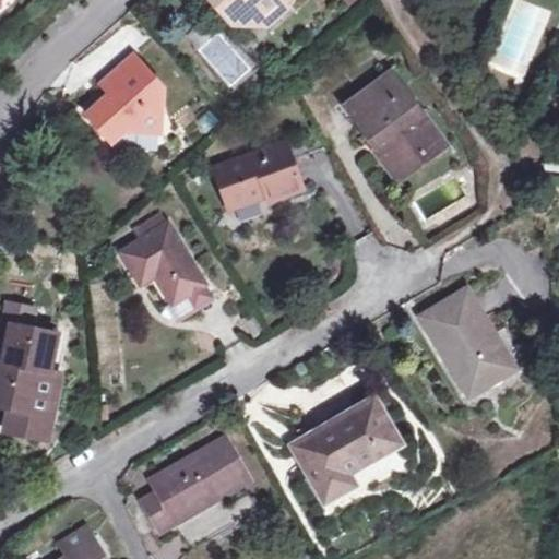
[(207,0),(217,11),(225,6),(219,0),(207,0)]
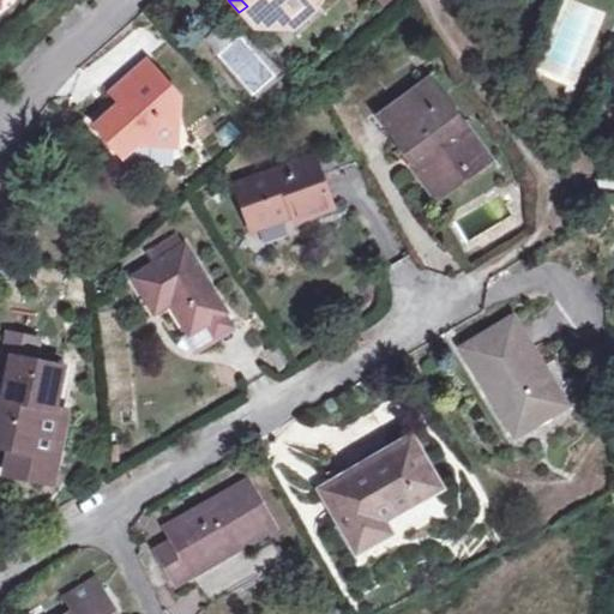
[(241,0),(247,6),(239,12),(256,32),(274,32),(307,2),(311,6),(317,0),(241,0)]
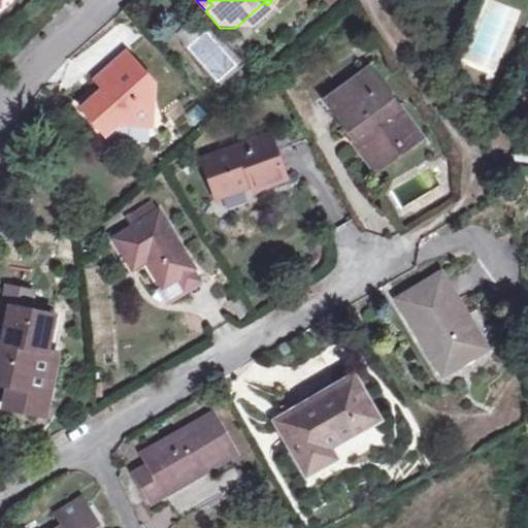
[(273,11),(267,5),(264,2),(235,28),(255,29),(273,11)]
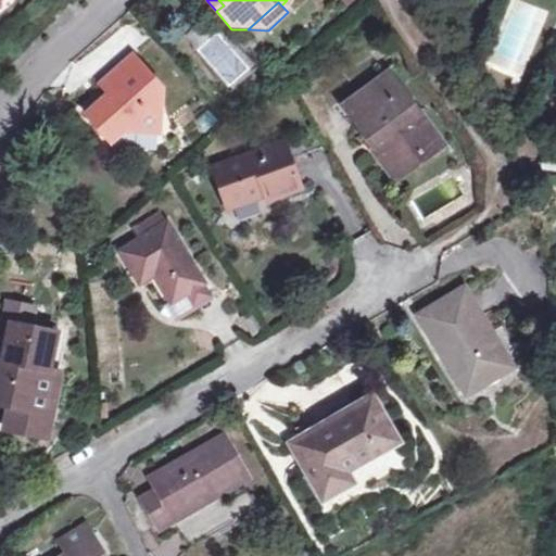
[(114,135),(122,137),(166,146),(172,103),(136,61),(104,89),(112,98),(116,102),(106,111),(102,105),(88,118),(109,141),(114,135)]
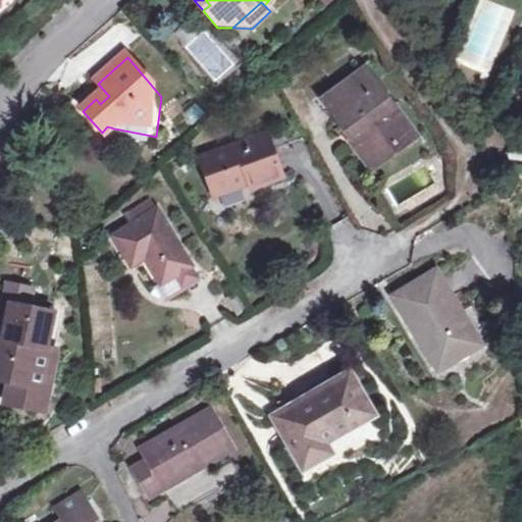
[(462,57),(457,68),(491,81),(496,70),(462,57)]
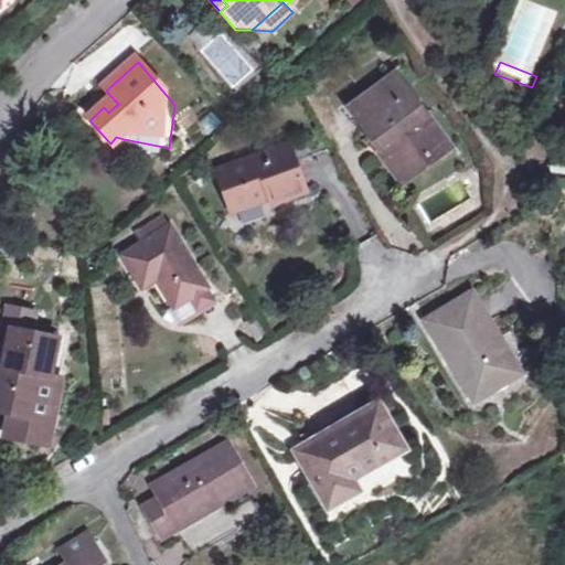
[(384,144),(411,179),(434,161),(426,150),(437,142),(424,124),(427,120),(397,81),(354,114),(379,147),(384,144)]
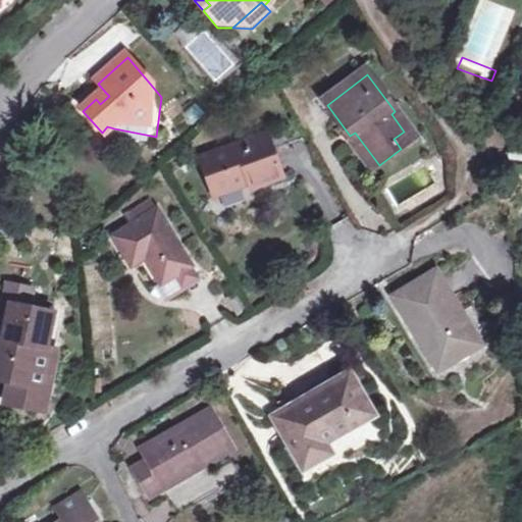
[(105,92),(96,99),(100,104),(109,96),(105,92)]
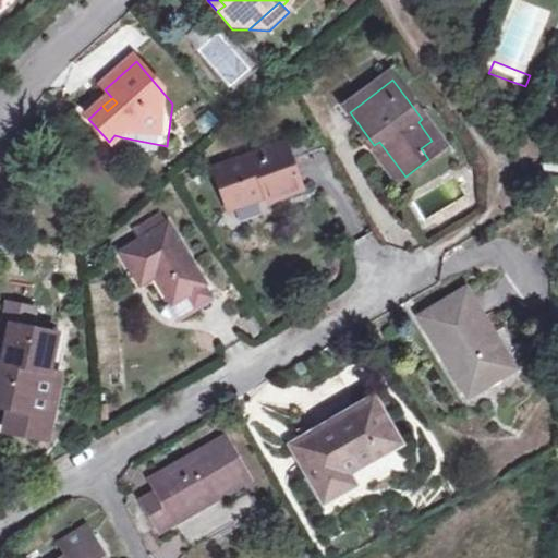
[(427,116),(422,119),(419,122),(432,141),(421,148),(428,159),(448,145),(427,116)]
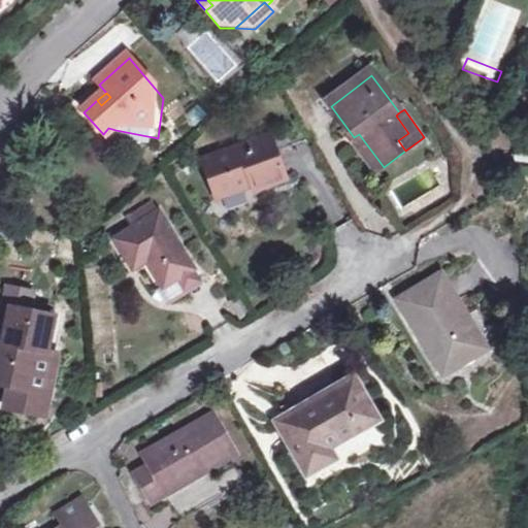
[(106,138),(116,130),(108,128),(103,134),(106,138)]
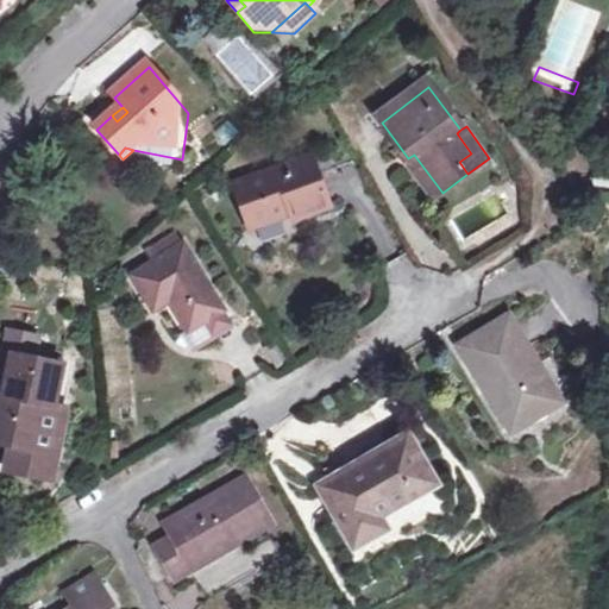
[(432,200),(443,193),(414,155),(408,158),(405,161),(432,200)]
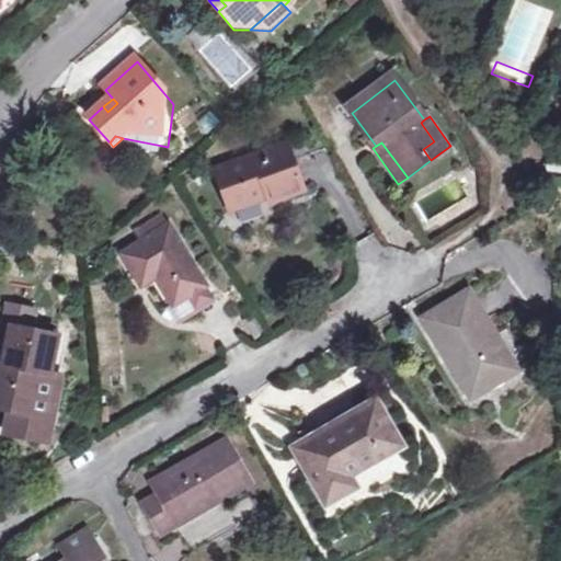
[(308,191),(290,145),(218,170),(235,214),(273,198),(274,204),(308,191)]
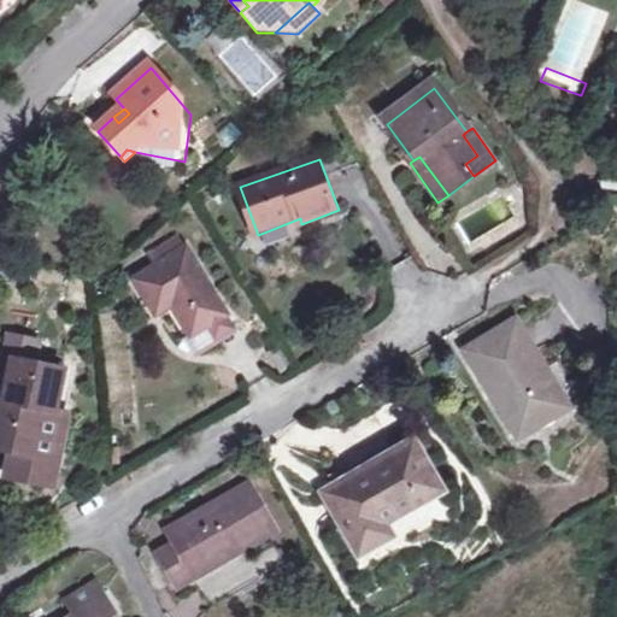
[(137,281),(159,317),(177,306),(197,336),(231,315),(189,251),(137,281)]
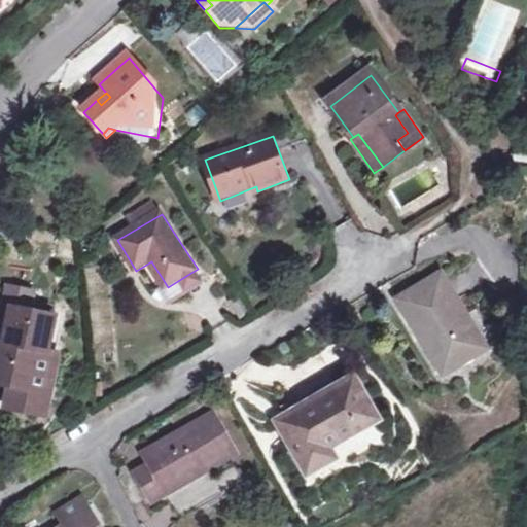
[(389,296),(415,341),(421,338),(440,369),(477,349),(433,272),(389,296)]
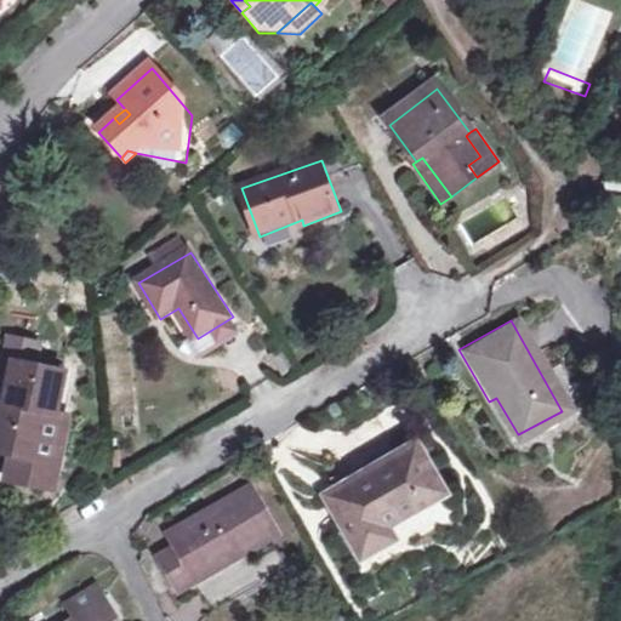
[(9,358),(0,394),(0,446),(6,449),(3,469),(27,474),(32,453),(34,454),(41,408),(51,409),(58,369),(9,358)]
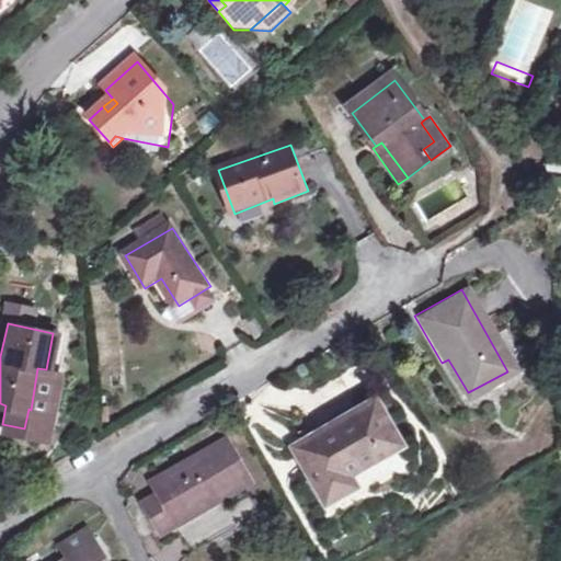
[(58,371),(46,369),(37,368),(31,410),(29,409),(24,428),(45,432),(58,371)]
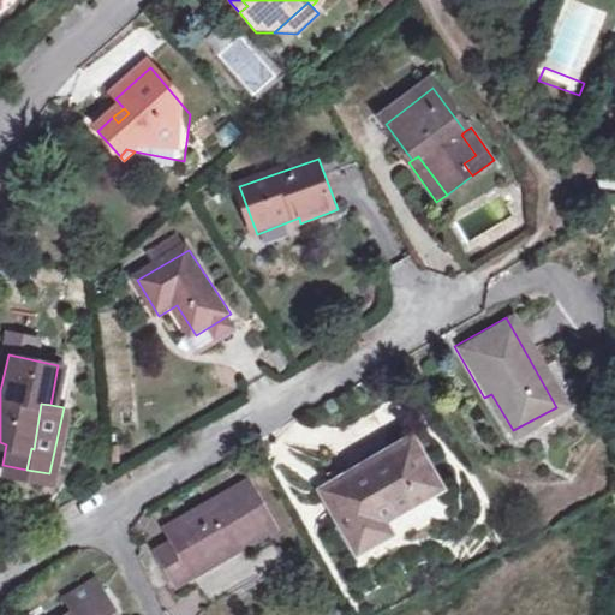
[(340,500),(329,506),(352,548),(384,531),(378,520),(442,485),(412,434),(329,478),(340,500)]
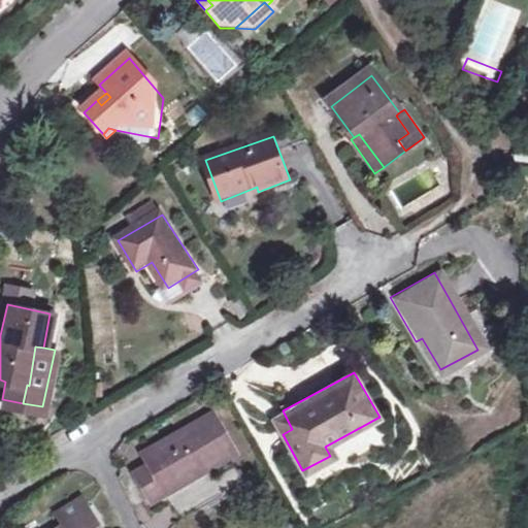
[(133,466),(149,494),(161,488),(175,516),(218,492),(220,496),(242,485),(231,462),(211,472),(205,461),(234,444),(212,405),(139,447),(145,459),(133,466)]
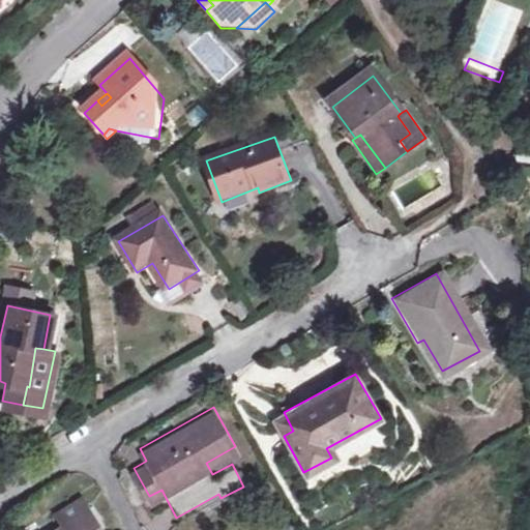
[(273,417),(284,436),(293,431),(284,412),(273,417)]
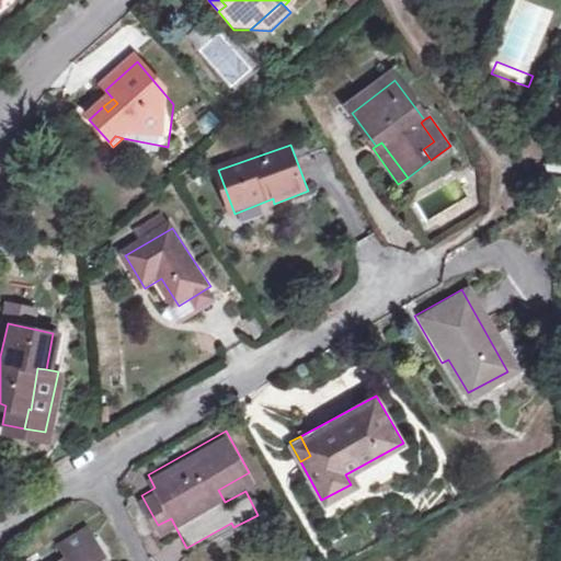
[(76,560),(71,550),(46,560),(76,560)]
